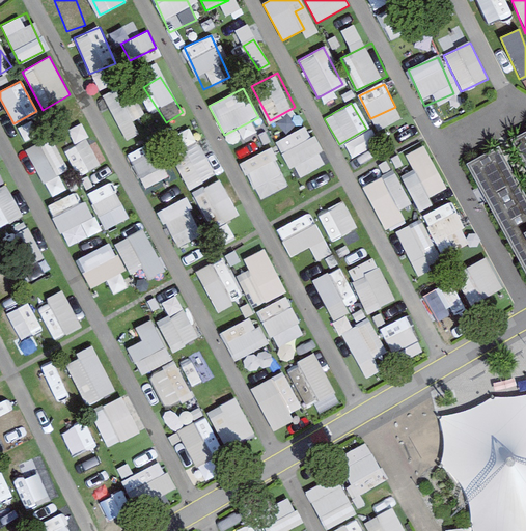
[(297,179),(327,163),(306,124),(276,140),(297,179)]
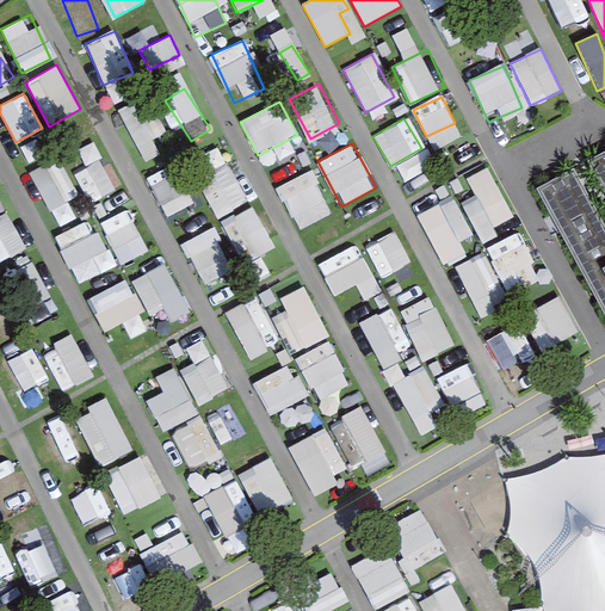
[(199,187),(217,218),(249,201),(217,147),(203,155),(216,178),(199,187)]
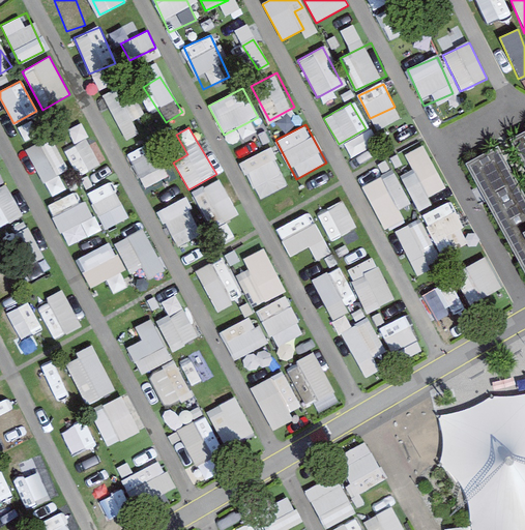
[(524,209),(491,147),(460,164),(475,193),(524,283),(524,128),(505,140),(524,176),(524,209)]
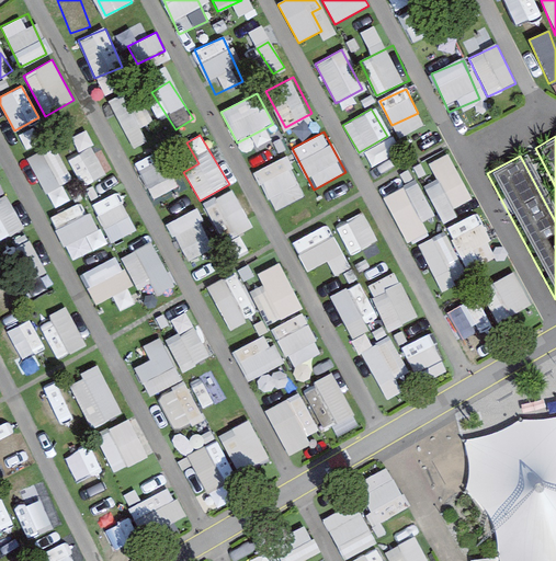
[(89,147),(67,160),(82,187),(105,173),(89,147)]
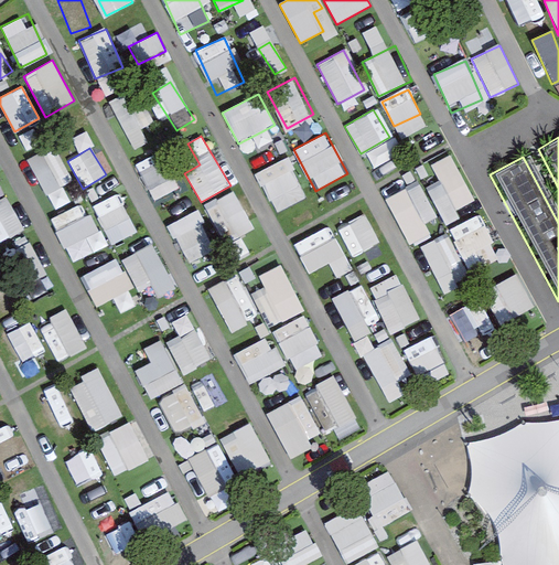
[(43,151),(28,160),(53,209),(68,201),(43,151)]
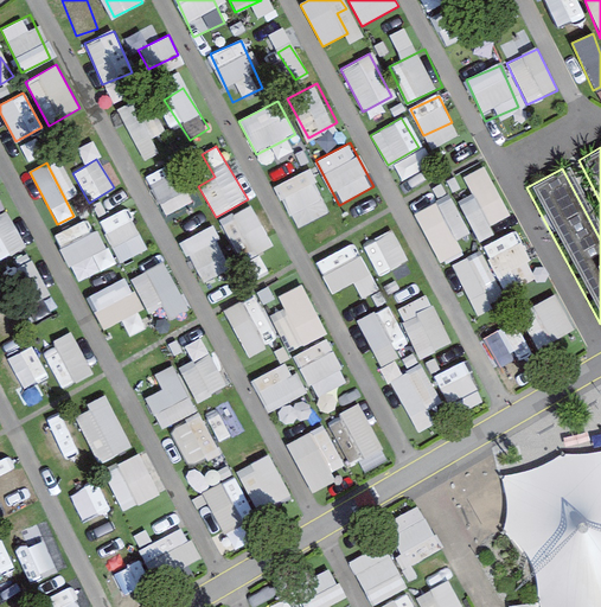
[(461,177),(471,197),(459,203),(473,235),(510,218),(485,166),(461,177)]
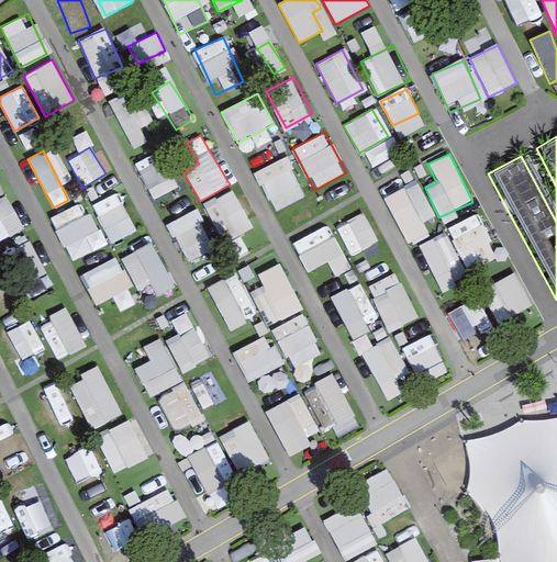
[(286,156),(255,171),(274,211),(305,195),(286,156)]
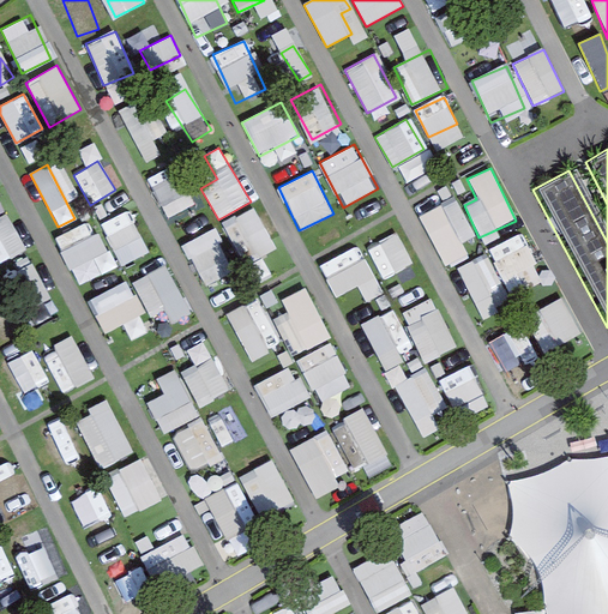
[(444,266),(465,256),(440,204),(419,215),(444,266)]
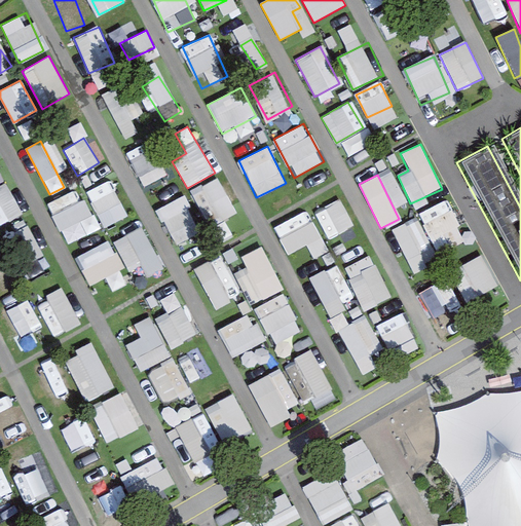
[(193,192),(213,226),(236,213),(217,179),(193,192)]
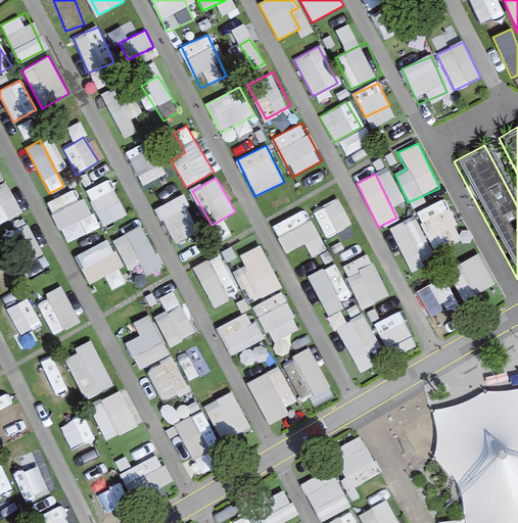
[(109,179),(85,190),(101,225),(126,214),(109,179)]
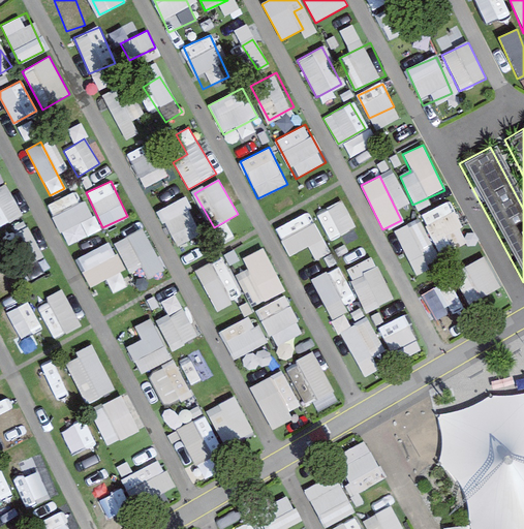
[(0,225),(21,218),(8,185),(0,187),(0,225)]
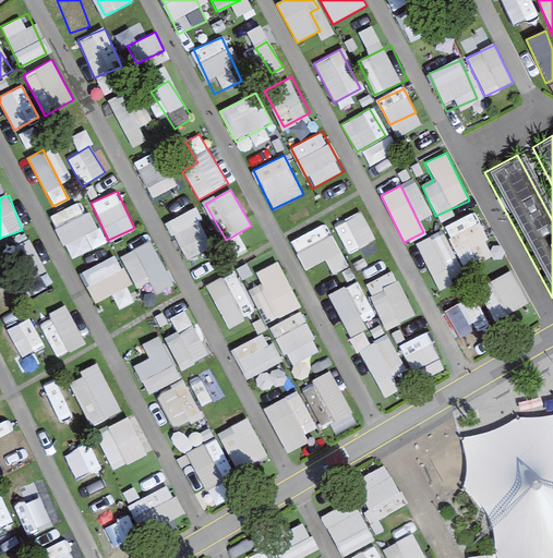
[(60,242),(92,232),(83,204),(51,214),(60,242)]
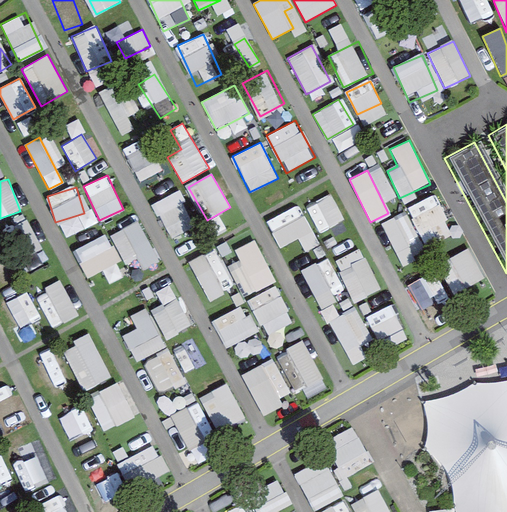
[(152,205),(170,239),(196,225),(178,191),(152,205)]
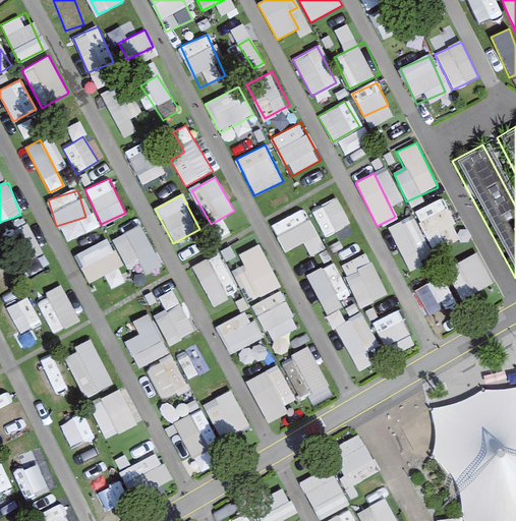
[(328,237),(352,222),(335,195),(310,212),(328,237)]
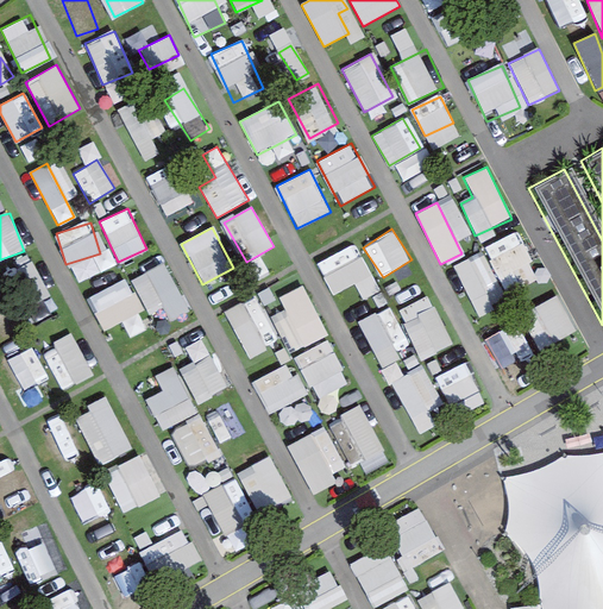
[(503,292),(538,277),(517,231),(483,246),(503,292)]
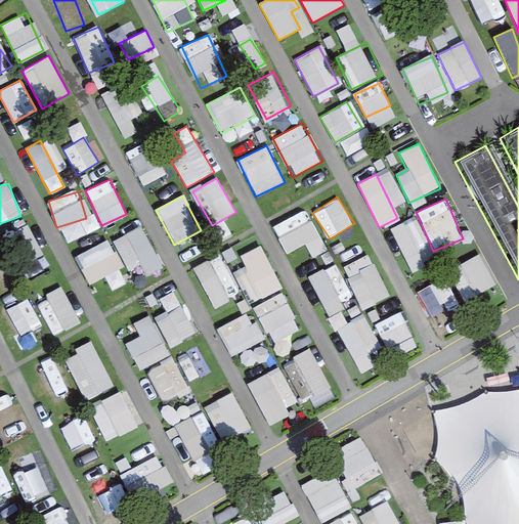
[(305,243),(311,256),(325,250),(306,209),(272,224),(285,252),(305,243)]
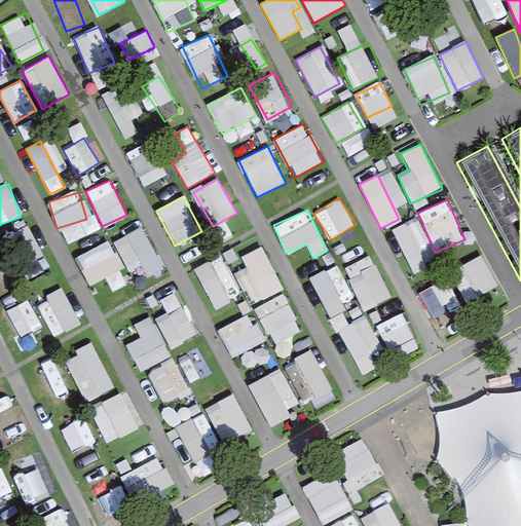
[(391,230),(413,273),(438,261),(414,218),(391,230)]
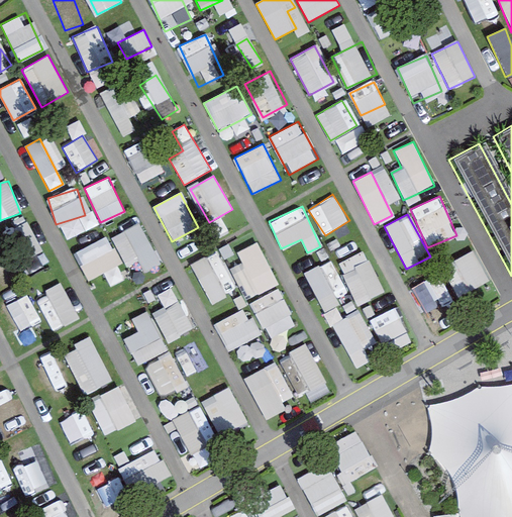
[(125,267),(138,261),(143,272),(160,264),(139,223),(111,237),(125,267)]
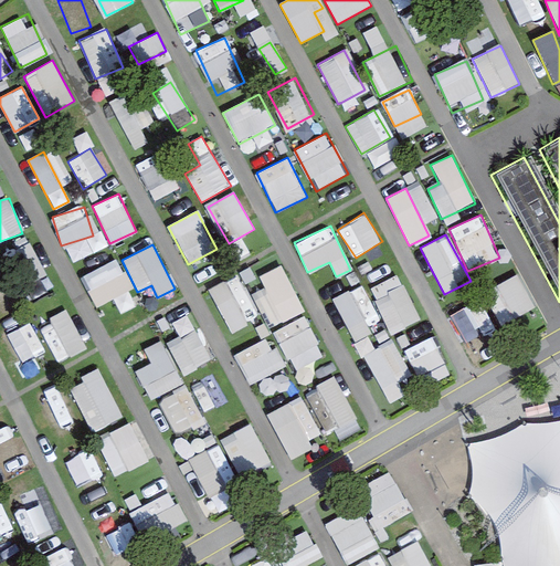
[(82,274),(94,307),(130,294),(118,261),(82,274)]
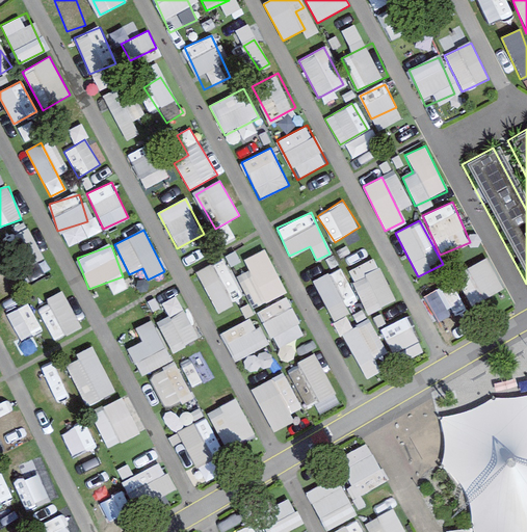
[(253,274),(241,281),(257,308),(287,291),(263,248),(244,260),(253,274)]
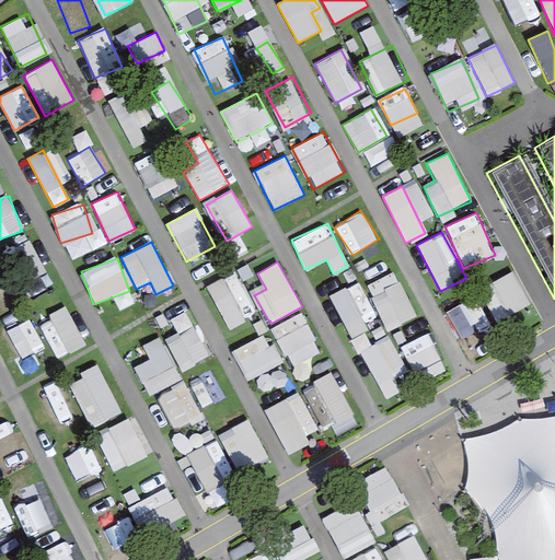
[(484,287),(503,321),(531,305),(512,270),(484,287)]
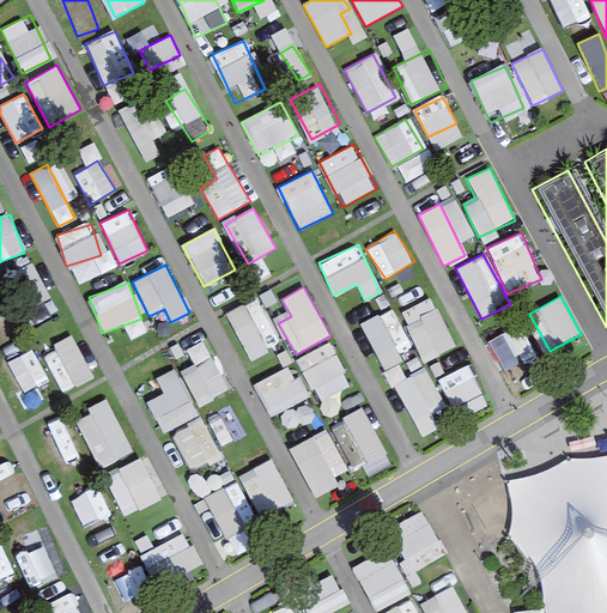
[(277,349),(255,301),(228,313),(249,362),(277,349)]
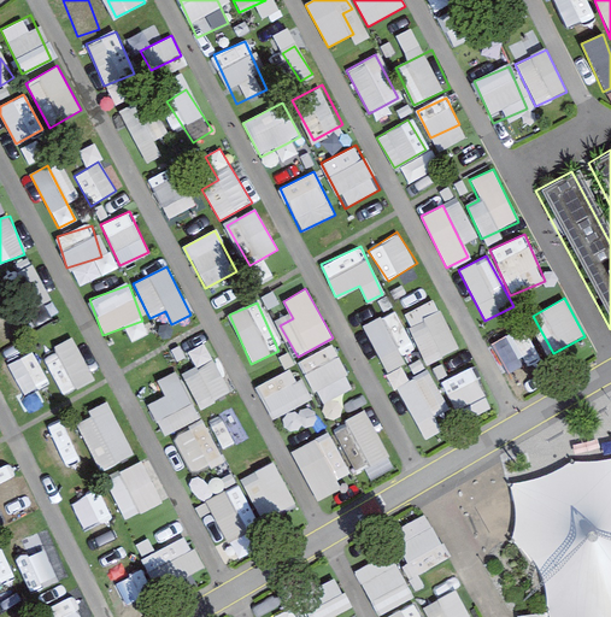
[(405,325),(426,364),(458,347),(438,307),(405,325)]
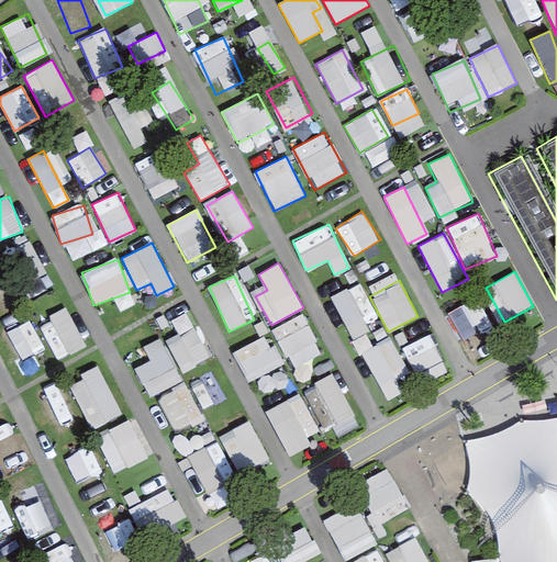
[(331,295),(351,340),(375,329),(356,285),(331,295)]
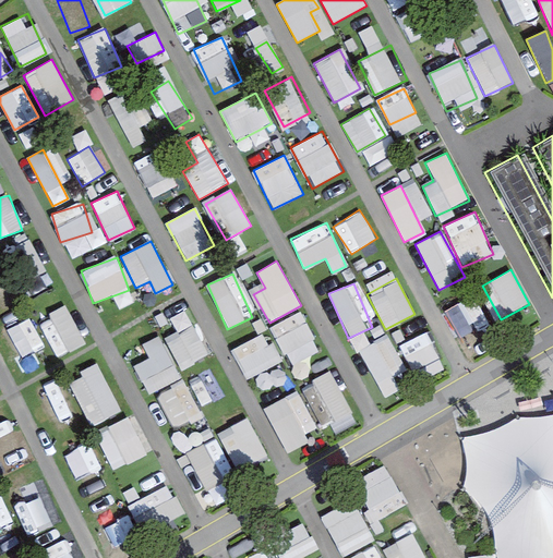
[(452,318),(469,344),(491,330),(473,304),(452,318)]
